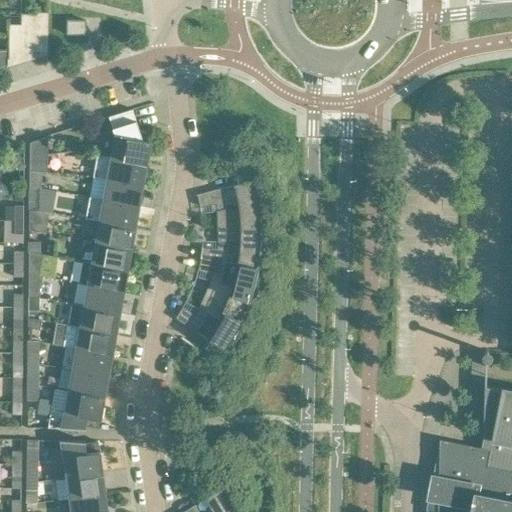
[(21,13),(21,24),(22,56),(32,56),(32,58),(34,57),(34,52),(34,13),(21,13)]
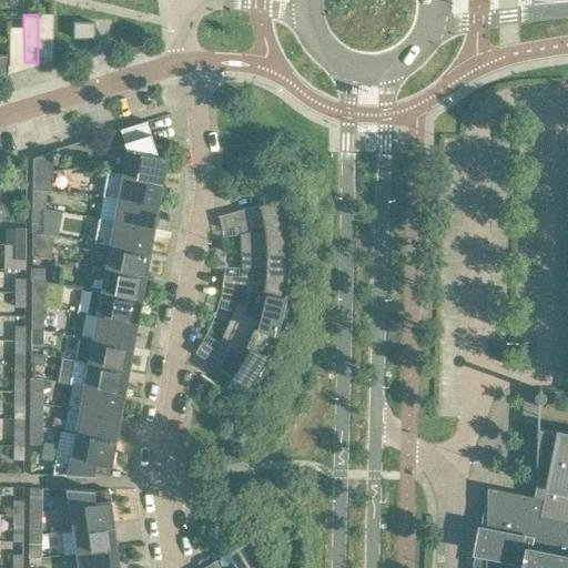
[(52,14),(38,14),(38,58),(49,58),(49,60),(52,59),(52,14)]
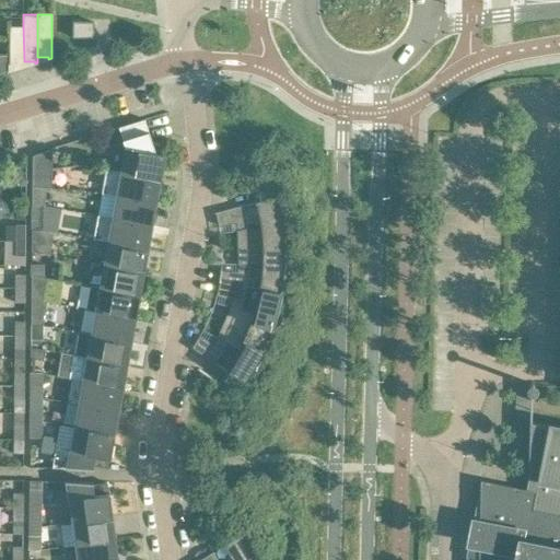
[(73,22),(73,37),(94,37),(94,22),(73,22)]
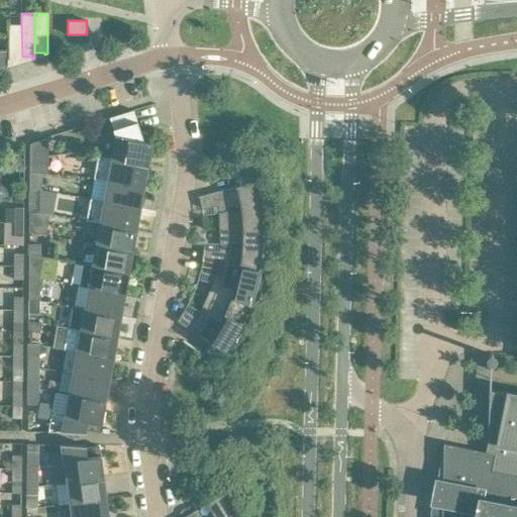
[(9,24),(8,66),(10,66),(10,61),(20,61),(20,62),(22,62),(22,57),(21,24),(9,24)]
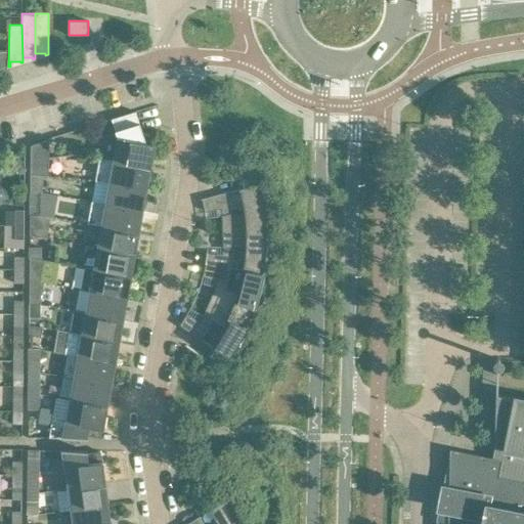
[(118,139),(114,161),(149,167),(154,145),(154,146),(156,135),(142,132),(141,130),(136,112),(112,119),(117,138),(117,139),(118,139)]
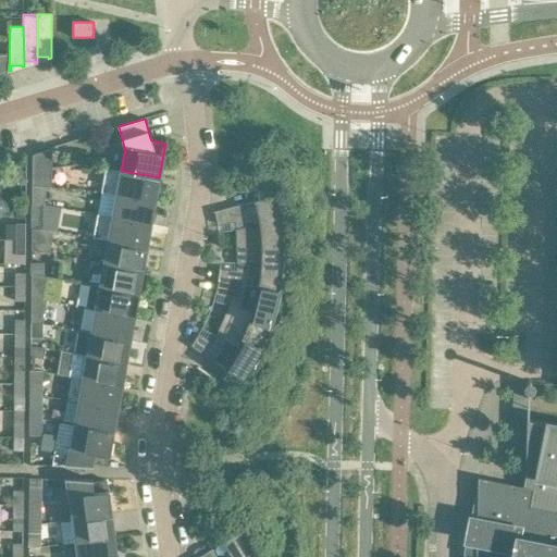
[(52,169),(52,149),(33,155),(33,169),(46,169),(52,169)]
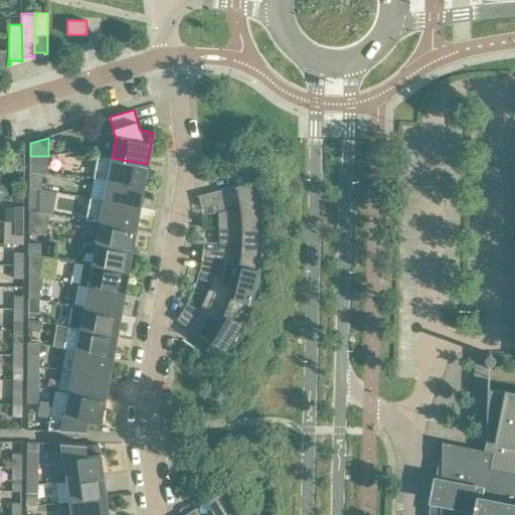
[(6,159),(16,167),(23,156),(13,149),(6,159)]
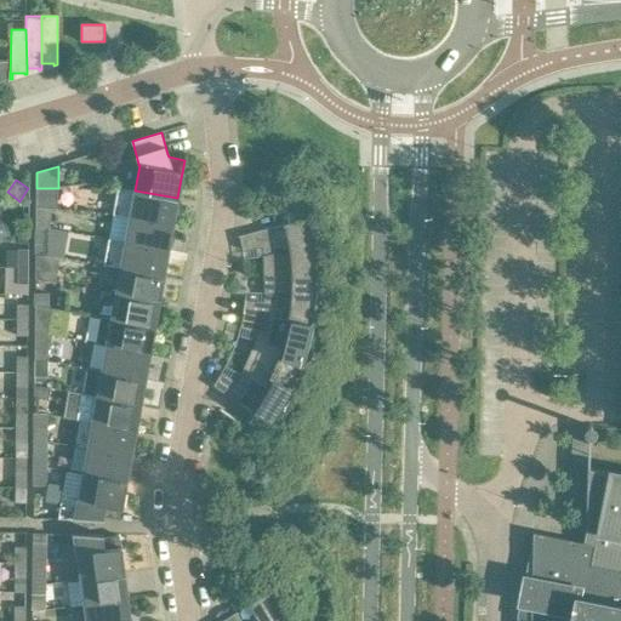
[(119,187),(114,214),(130,216),(174,223),(177,198),(135,191),(119,187)]
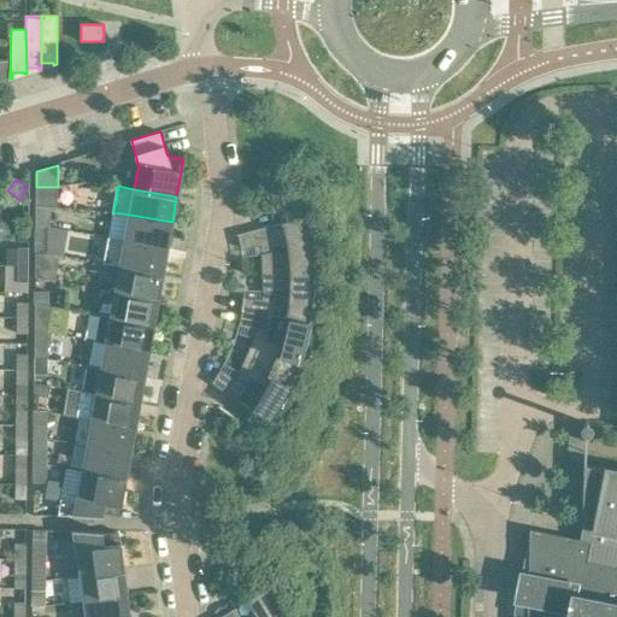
[(51,207),(57,207),(58,187),(51,187),(36,187),(36,207),(51,207)]
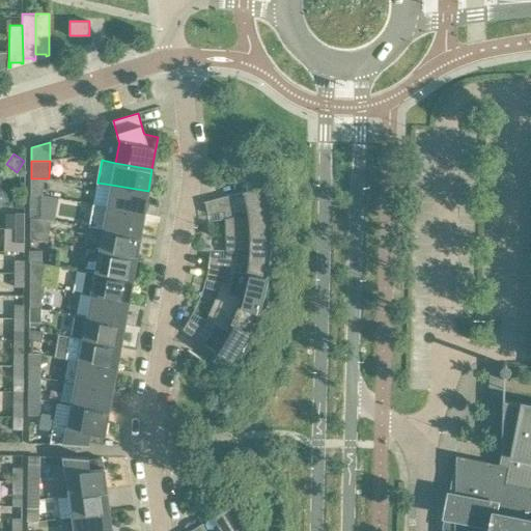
[(225,234),(272,233),(271,213),(264,186),(277,183),(273,167),(243,175),(243,176),(246,191),(206,201),(203,202),(204,203),(205,203),(208,215),(223,212),(225,218),(224,218),(225,234)]
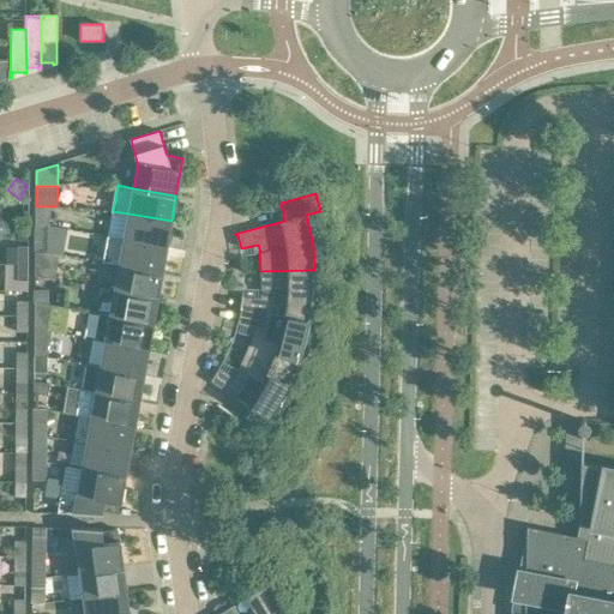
[(36,206),(35,226),(47,226),(48,226),(50,206),(36,206)]
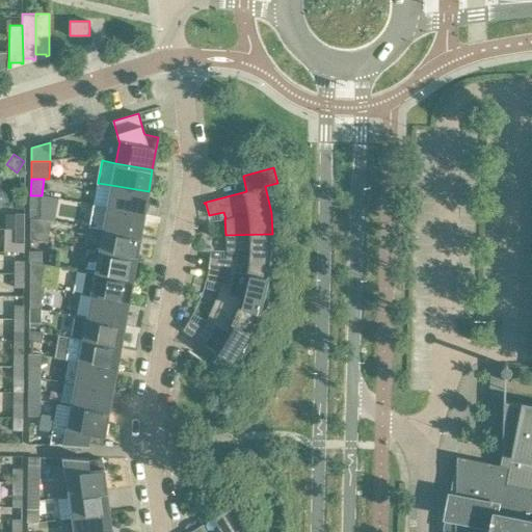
[(111,185),(107,207),(144,214),(149,191),(111,185)]
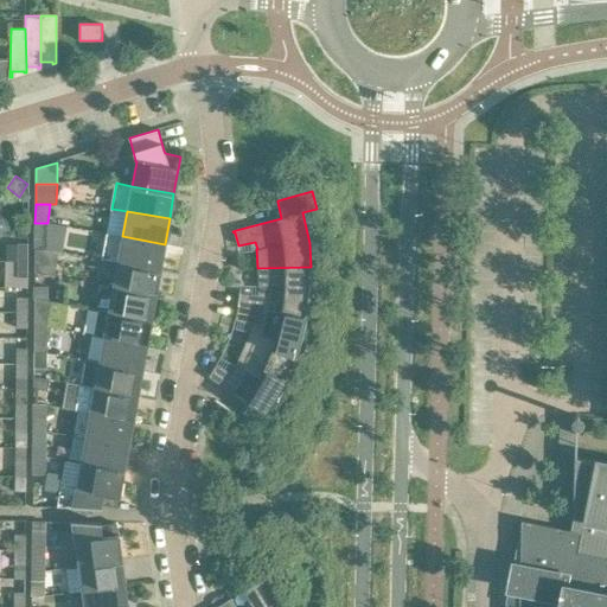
[(34,223),(34,249),(46,249),(46,223),(34,223)]
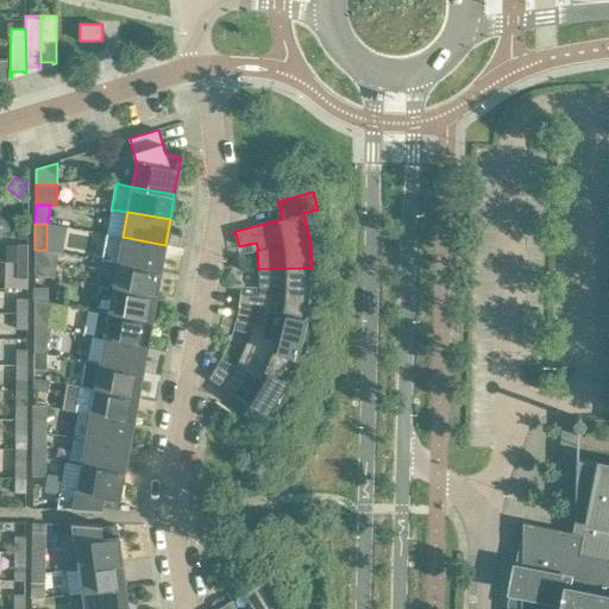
[(27,238),(27,228),(18,228),(18,238),(27,238)]
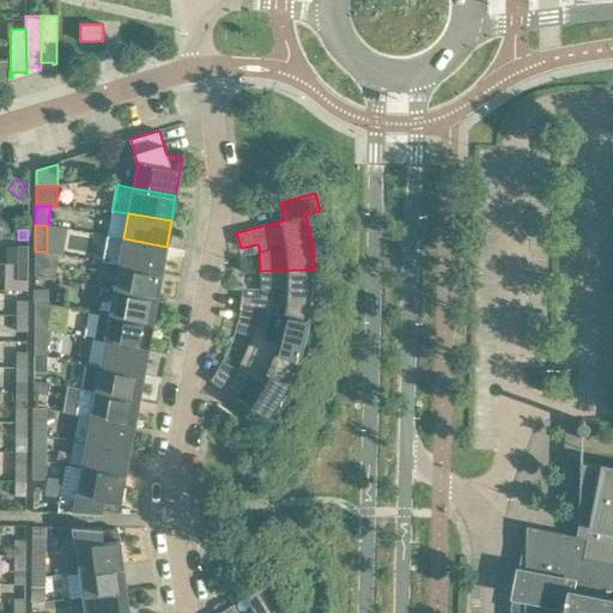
[(162,272),(167,247),(123,238),(109,236),(105,261),(119,263),(162,272)]
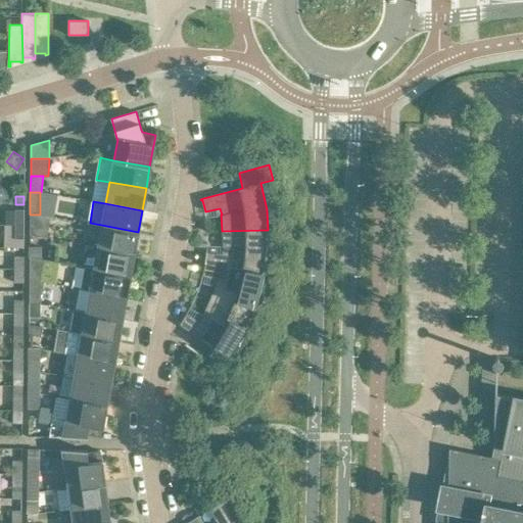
[(15,209),(15,224),(24,224),(24,208),(15,208),(15,209)]
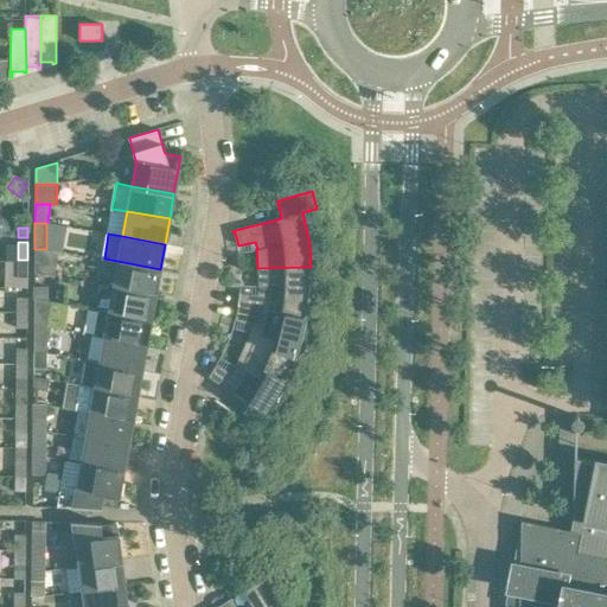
[(46,249),(34,249),(34,260),(45,261),(46,249)]
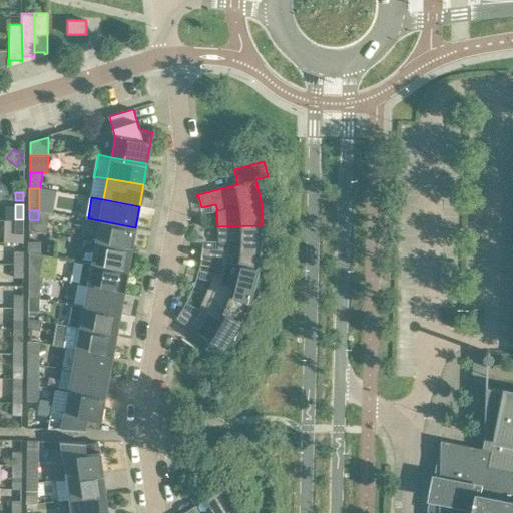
[(15,219),(14,233),(23,233),(23,219),(15,219)]
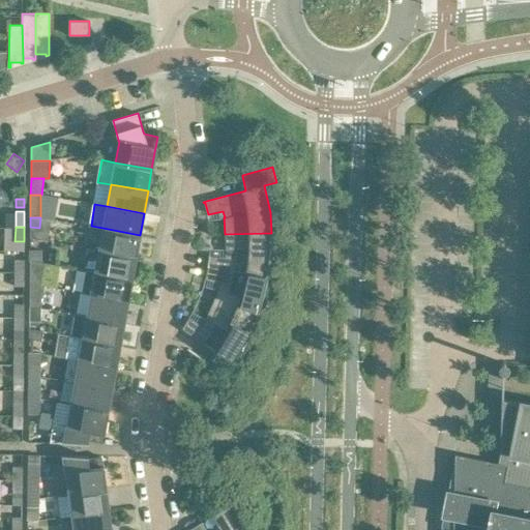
[(136,257),(140,235),(102,228),(99,251),(136,257)]
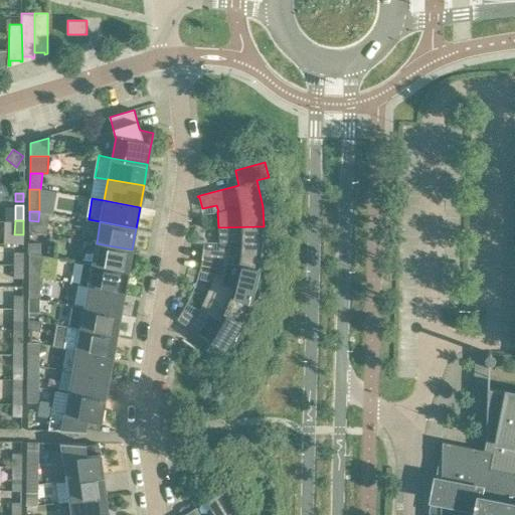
[(228,243),(240,244),(240,249),(239,255),(238,262),(237,267),(261,271),(264,245),(264,226),(218,227),(218,243),(219,243),(218,249),(204,248),(202,261),(226,265),(228,243)]
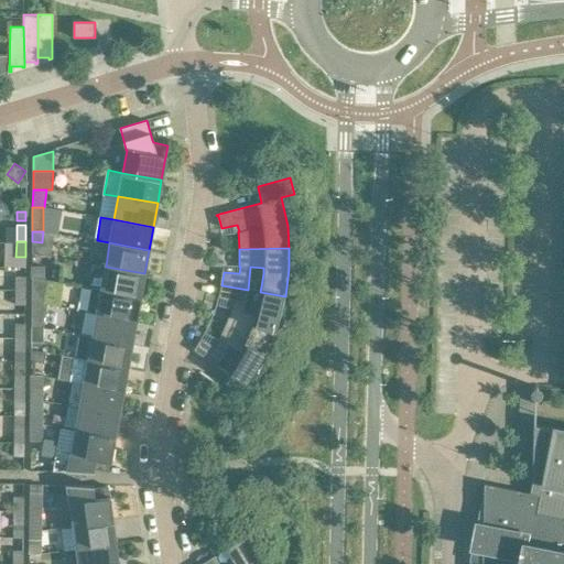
[(43,279),(43,266),(32,266),(32,279),(43,279)]
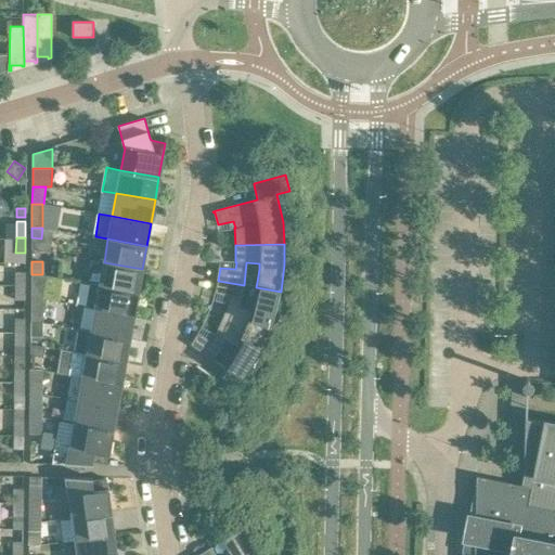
[(104,262),(100,285),(138,292),(142,269),(104,262)]
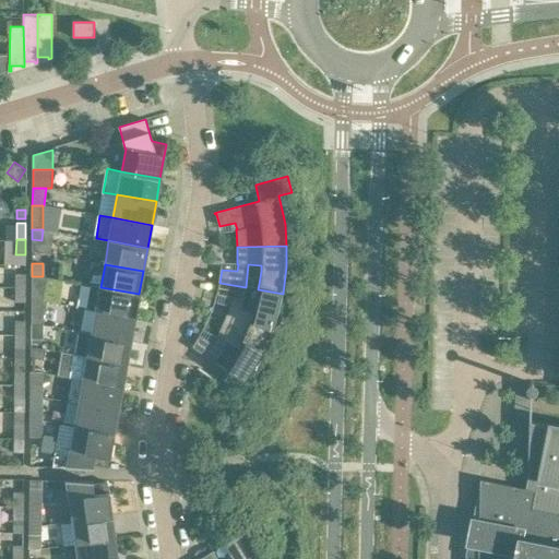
[(15,274),(15,287),(25,287),(25,274),(15,274)]
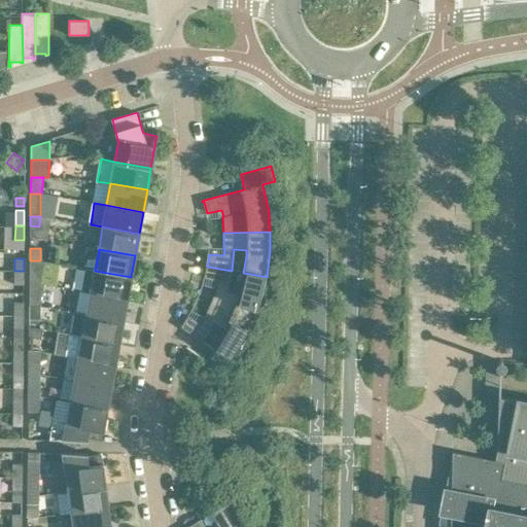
[(42,261),(40,260),(30,260),(30,282),(39,283),(42,261)]
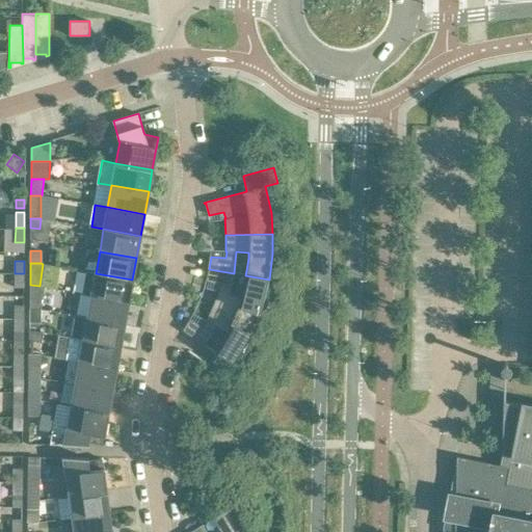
[(219,291),(213,307),(256,324),(263,306),(269,280),(245,275),(244,281),(243,287),(241,292),(240,298),(229,294),(234,273),(209,269),(206,281),(220,285),(219,291)]
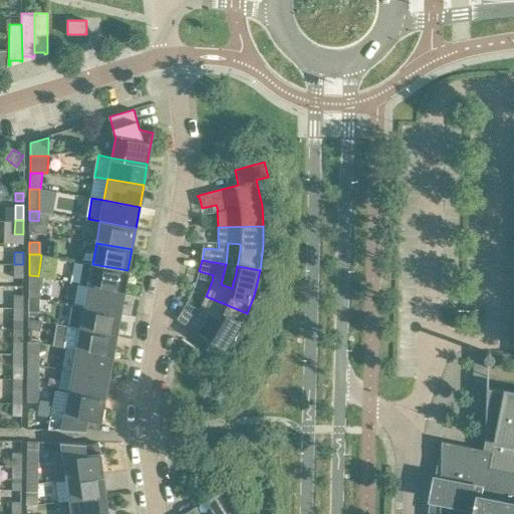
[(123,292),(127,270),(92,264),(82,262),(78,284),(88,285),(123,292)]
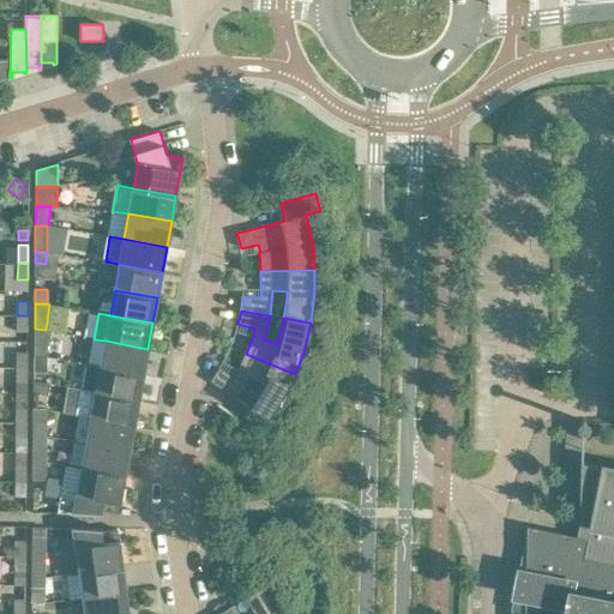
[(17,315),(17,331),(28,331),(28,315),(17,315)]
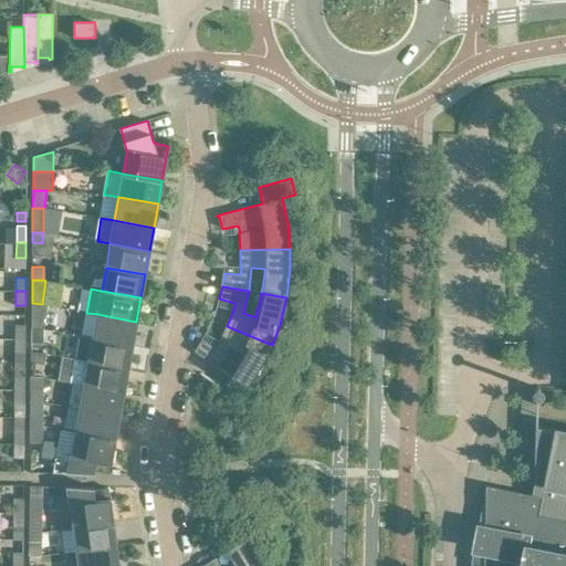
[(32,303),(31,328),(42,328),(46,305),(42,304),(32,303)]
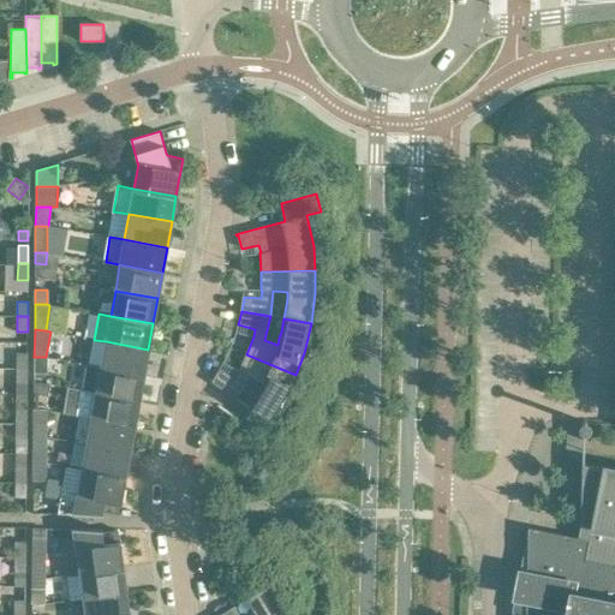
[(106,341),(101,368),(144,375),(148,350),(106,341)]
